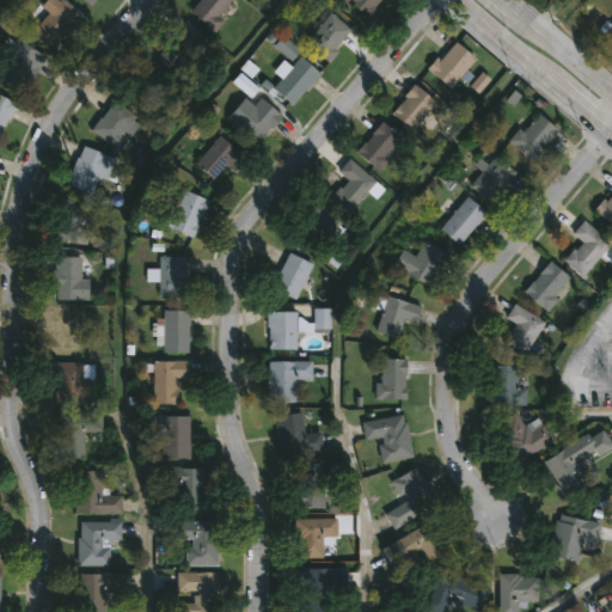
[(62,0),(80,18),(53,47),(34,29),(48,14),(41,7),(48,0),(62,0)]
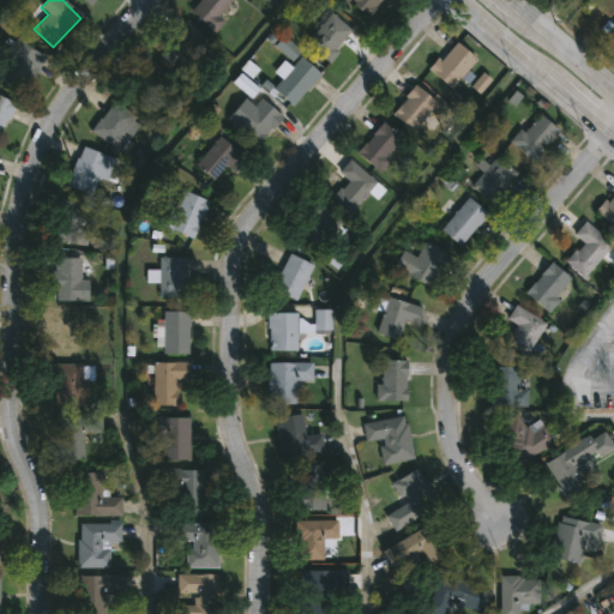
[(232,0),(211,28),(191,12),(199,0),(232,0)]
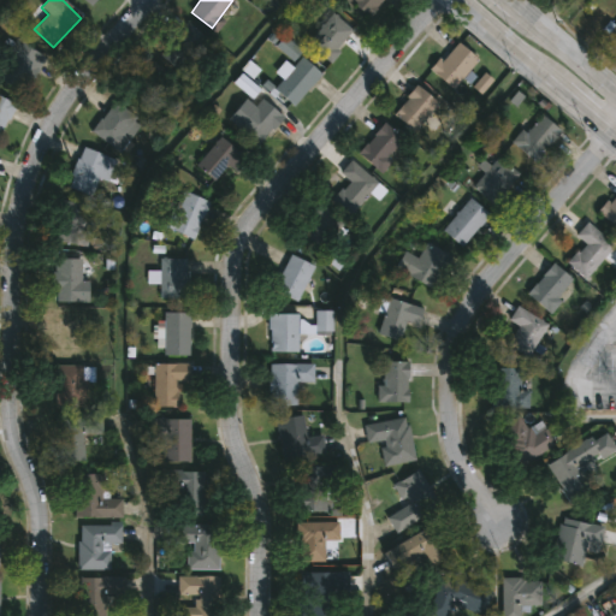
[(385,0),(368,17),(351,0),(385,0)]
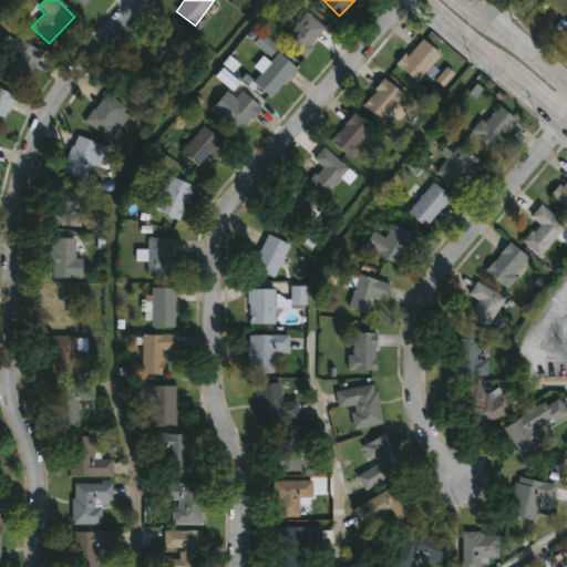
[(326,30),(300,57),(282,39),(308,12),(326,30)]
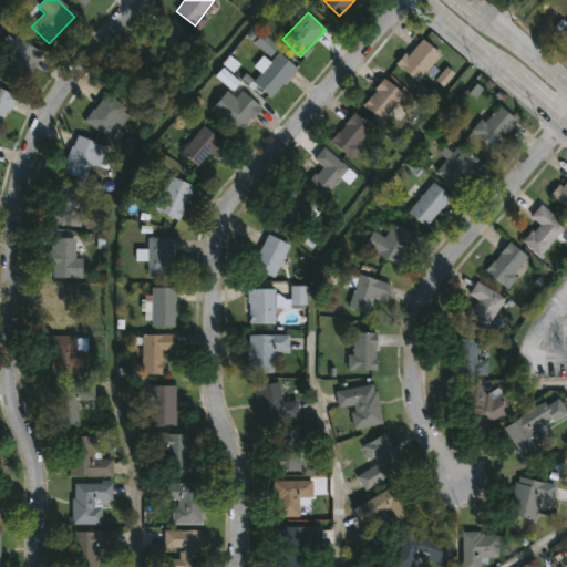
[(194,42),(168,68),(147,48),(172,21),(194,42)]
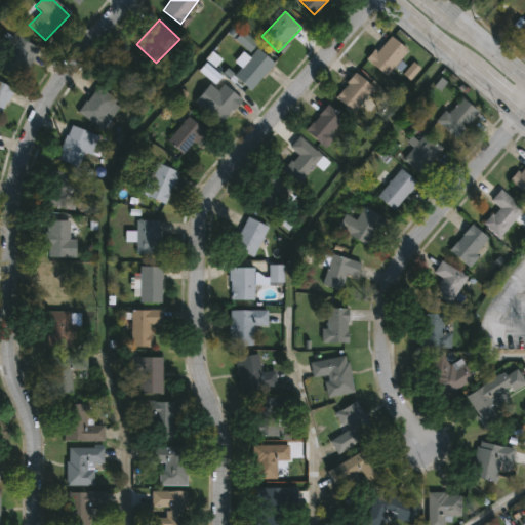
[(524,46),(512,36),(524,19),(524,46)]
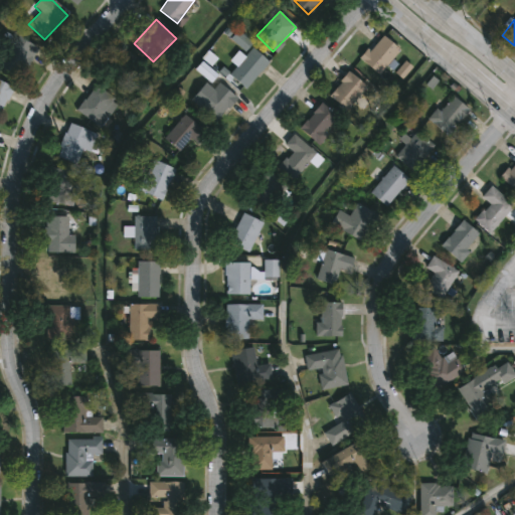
[(38,48),(18,77),(0,64),(0,51),(14,31),(38,48)]
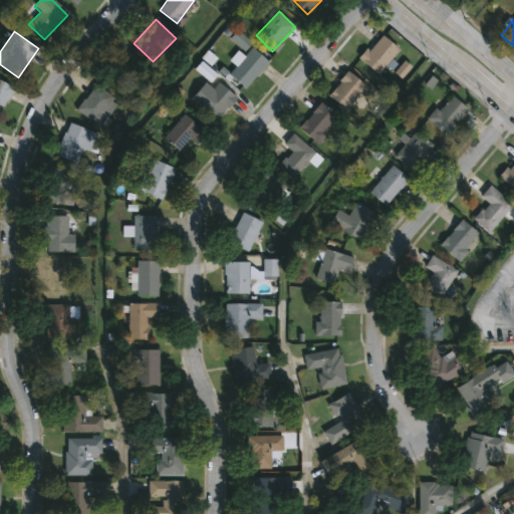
[(378,74),(360,58),(381,33),(400,49),(378,74)]
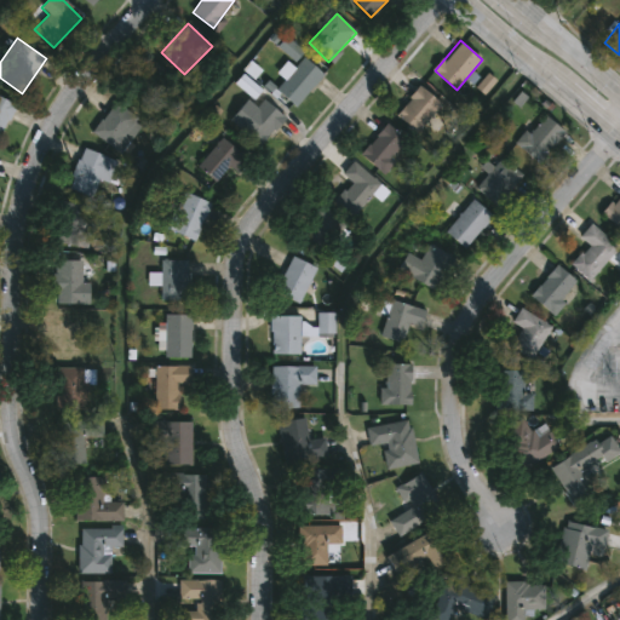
[(296,68),(303,57),(322,70),(300,105),(276,91),(285,79),(277,74),(286,61),(296,68)]
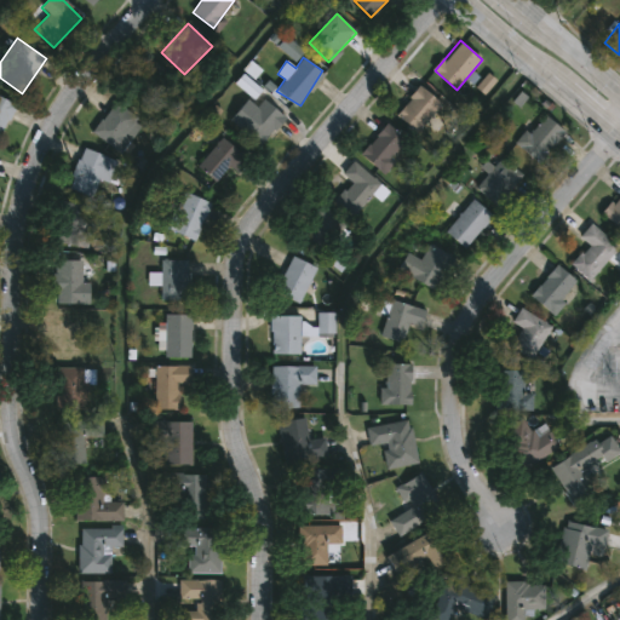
[(397,116),(420,86),(442,103),(419,133),(397,116)]
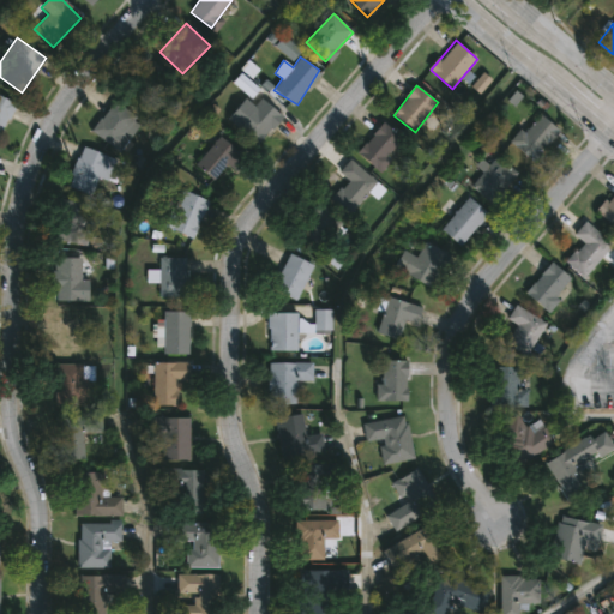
[(0,96),(17,104),(0,136),(0,96)]
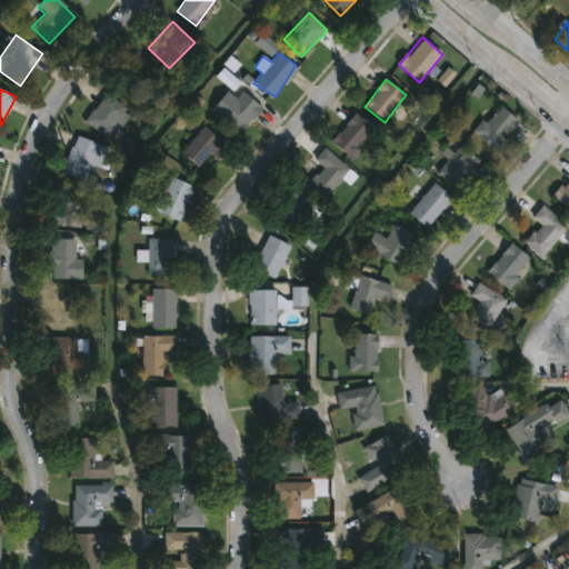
[(236,98),(241,91),(262,107),(241,133),(212,110),(227,91),(236,98)]
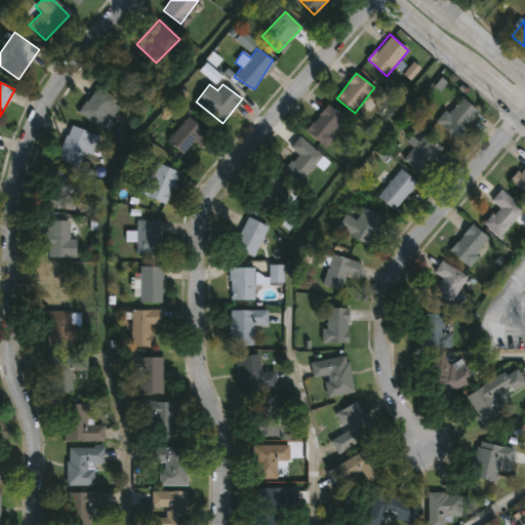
[(79,112),(97,86),(119,102),(102,127),(79,112)]
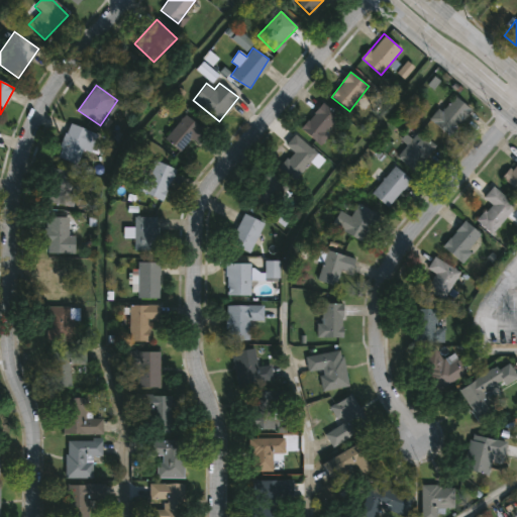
[(447,135),(431,118),(456,96),(473,113),(447,135)]
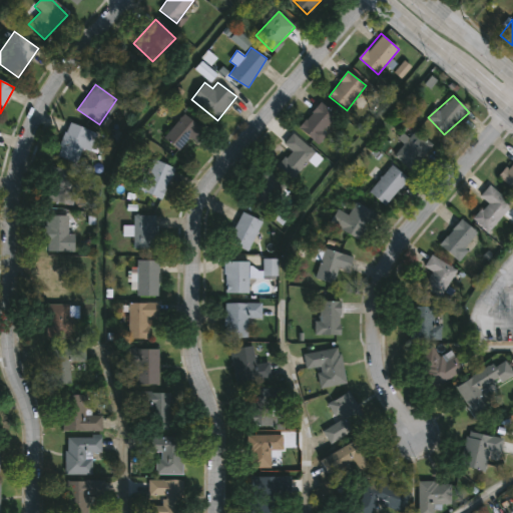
[(299,126),(323,102),(341,120),(318,144),(299,126)]
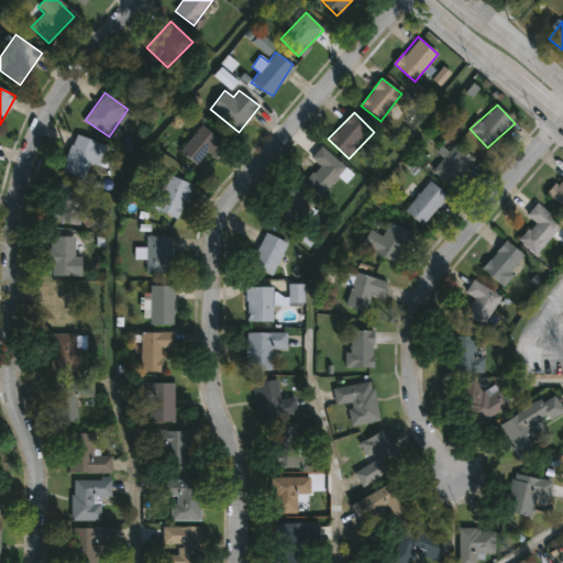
[(225,145),(217,156),(209,150),(197,165),(180,151),(202,124),(225,145)]
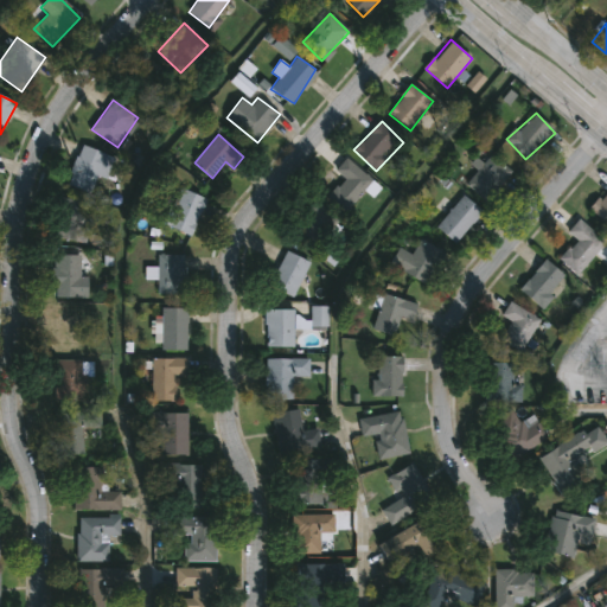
[(65,181),(83,145),(107,155),(89,193),(65,181)]
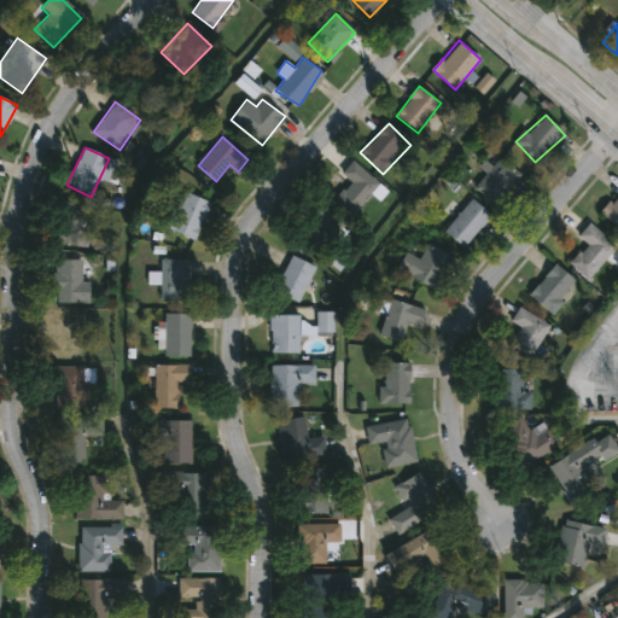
[(523,178),(496,205),(476,185),(503,157),(523,178)]
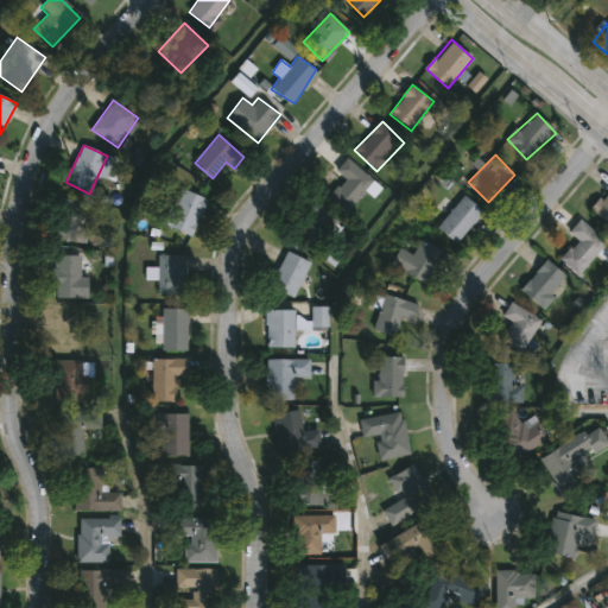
[(346,178),(336,170),(348,157),(379,185),(371,194),(367,190),(347,213),(329,197),(346,178)]
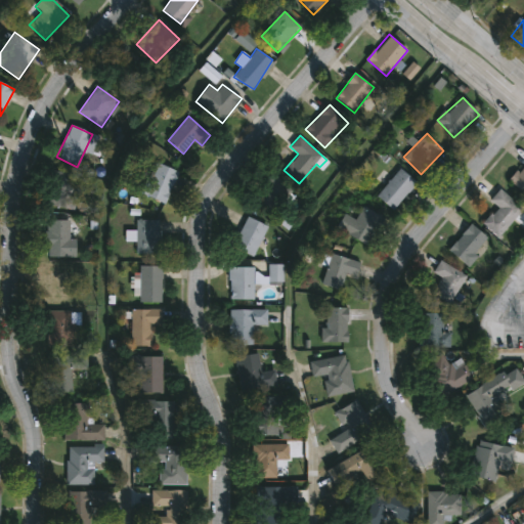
[(164,204),(141,192),(157,162),(179,173),(164,204)]
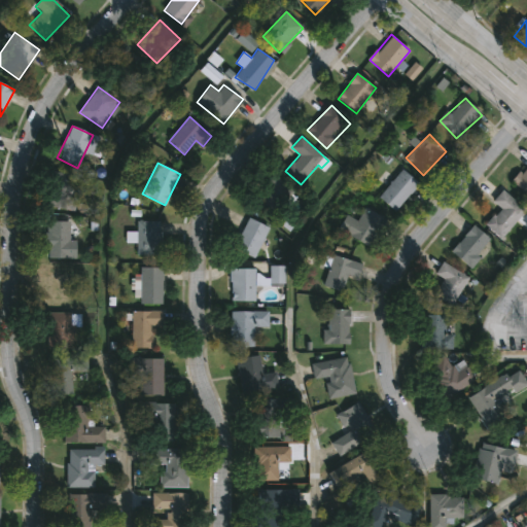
[(526,194),(514,181),(526,166),(526,194)]
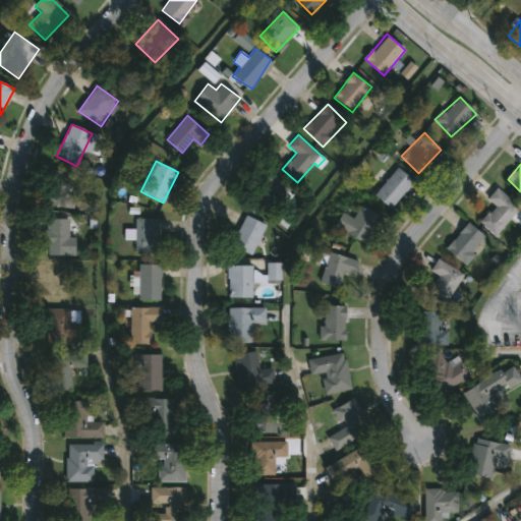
[(415,182),(391,210),(374,195),(398,167),(415,182)]
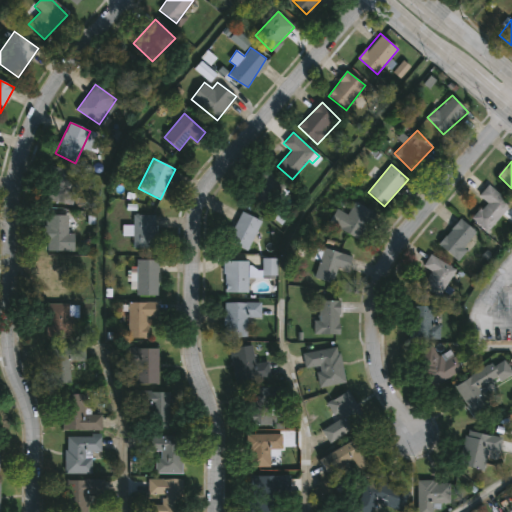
[(69,204),(46,200),(51,166),(74,170),(69,204)]
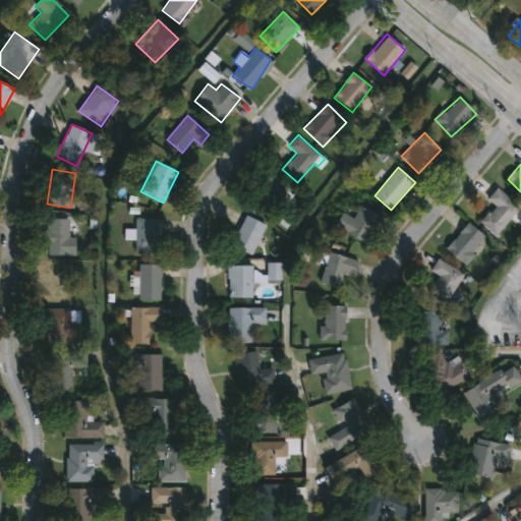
[(257,182),(269,170),(291,190),(272,212),(255,197),(264,188),(257,182)]
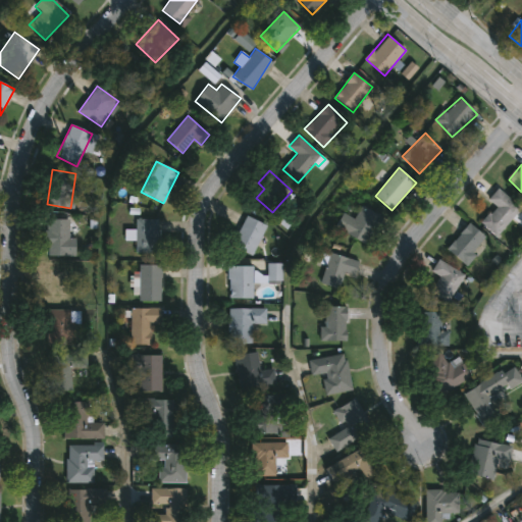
[(482,224),(497,206),(489,200),(498,189),(521,207),(498,237),(482,224)]
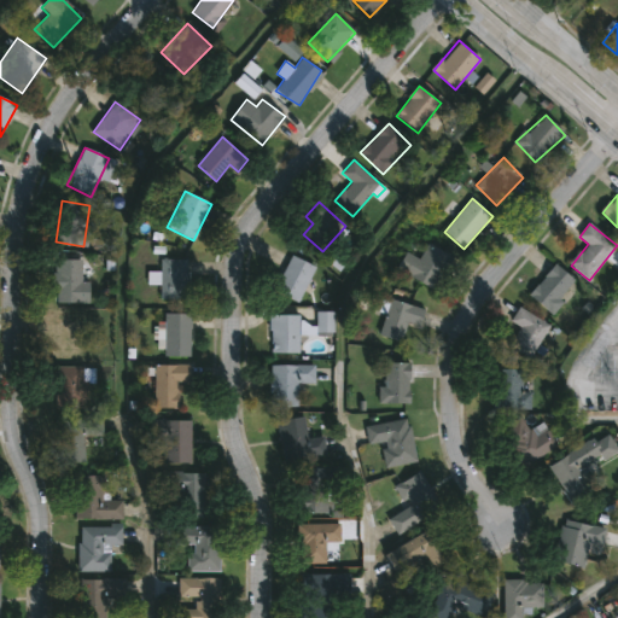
[(420,258),(429,243),(453,256),(435,290),(397,269),(407,251),(420,258)]
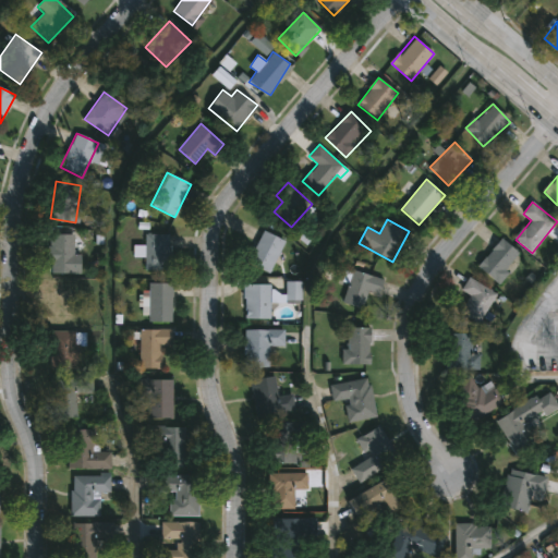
[(284,240),(269,271),(249,262),(265,231),(284,240)]
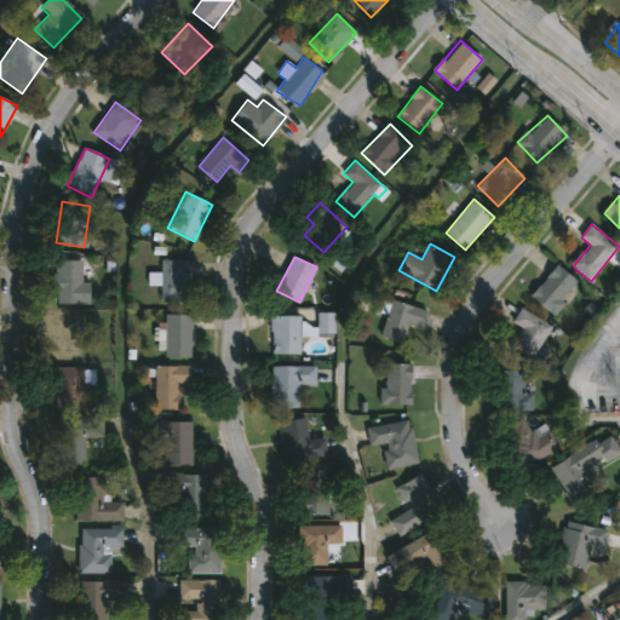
[(82,259),(82,304),(55,304),(55,259),(82,259)]
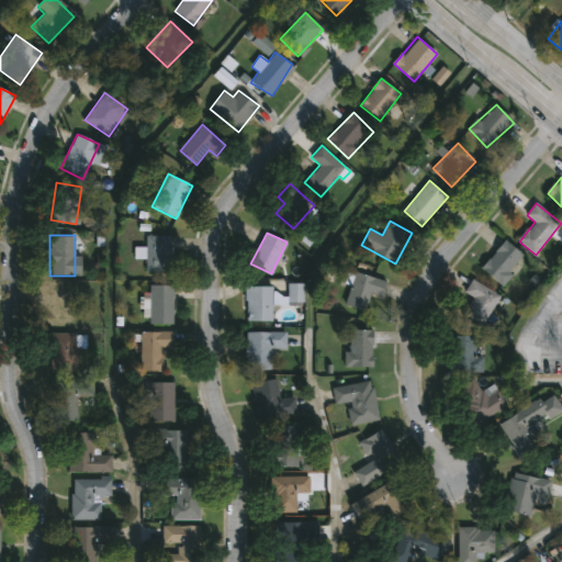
[(146,271),(146,235),(170,235),(170,271),(146,271)]
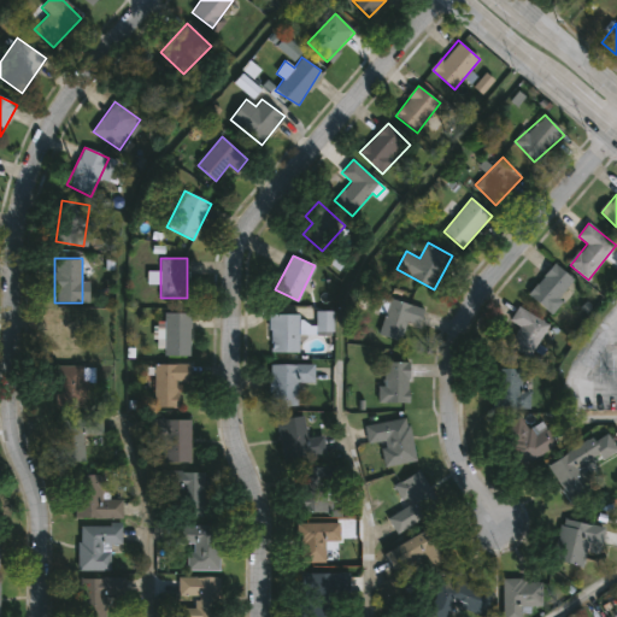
[(576,282),(551,312),(529,294),(554,264),(576,282)]
